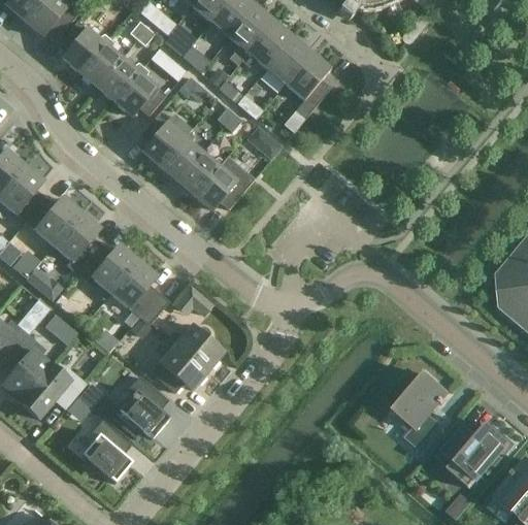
[(4,5),(11,11),(24,22),(41,0),(8,0),(5,4),(4,5)]
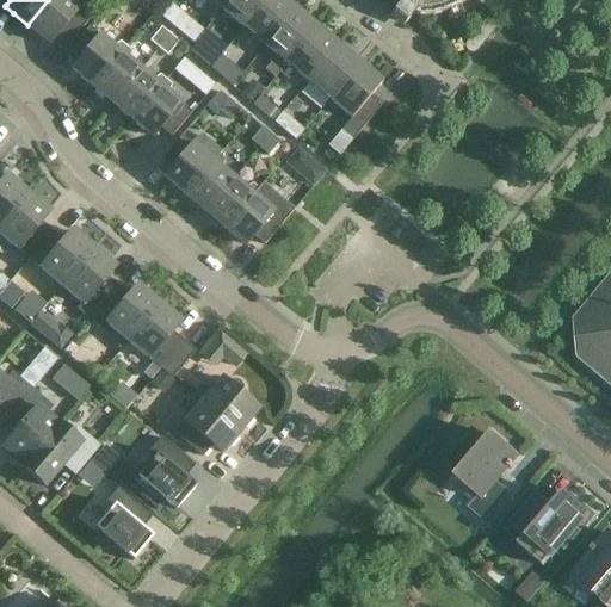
[(81,5),(75,0),(48,0),(28,25),(41,36),(49,43),(50,41),(59,32),(69,42),(92,14),(80,5),(81,5)]
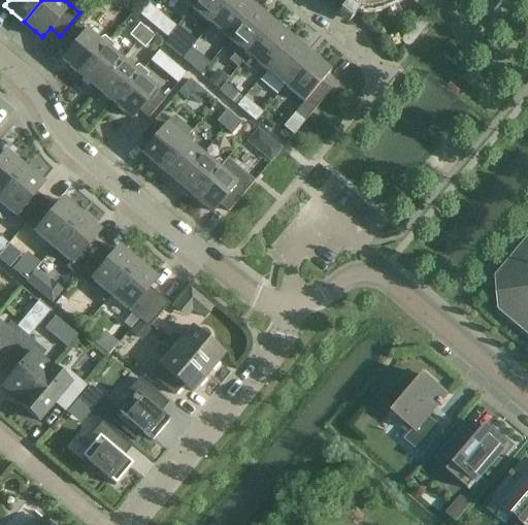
[(97,0),(96,1),(107,9),(116,0),(97,0)]
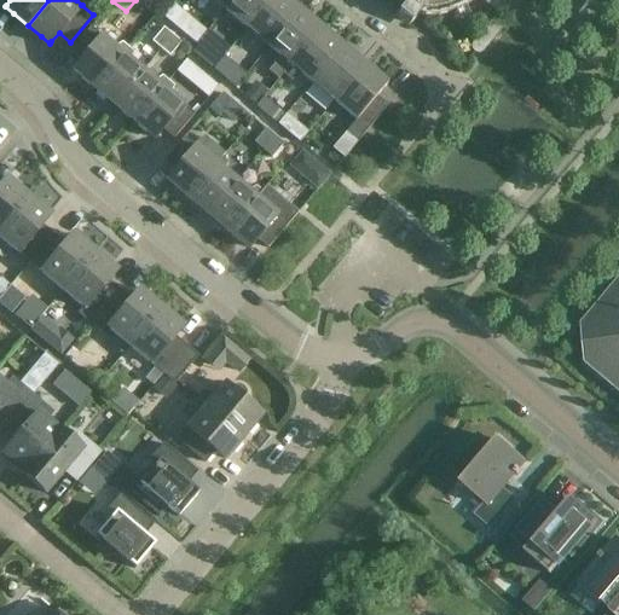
[(231,0),(225,7),(247,27),(268,0),(231,0)]
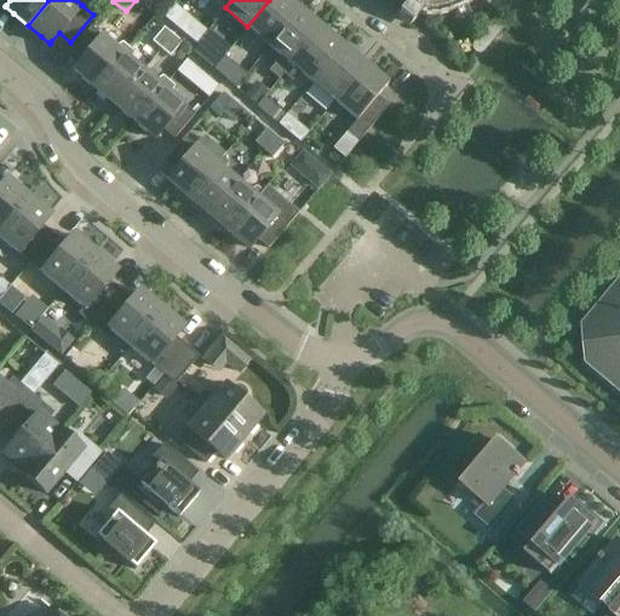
[(300,7),(291,0),(269,0),(247,27),(269,45),(300,7)]
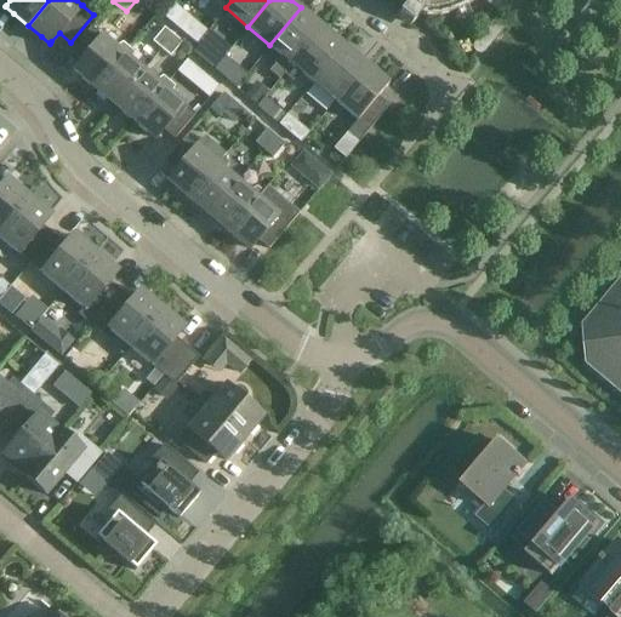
[(405,0),(406,3),(400,10),(412,21),(420,12),(436,13),(453,10),(467,4),(472,0),(488,0),(496,7),(497,6),(495,4),(500,0),(405,0)]
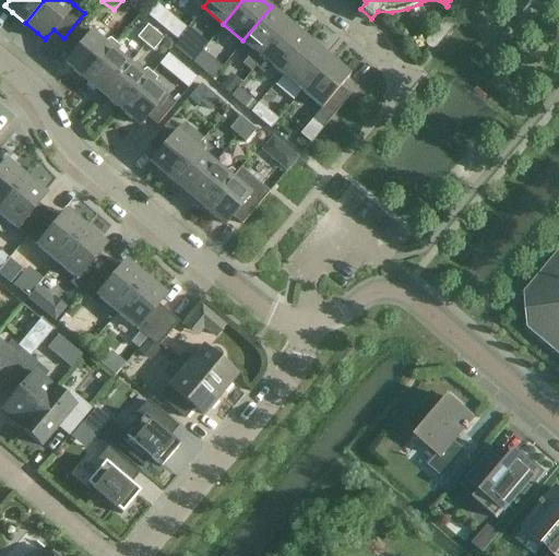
[(156,1),(146,13),(159,23),(168,12),(156,1)]
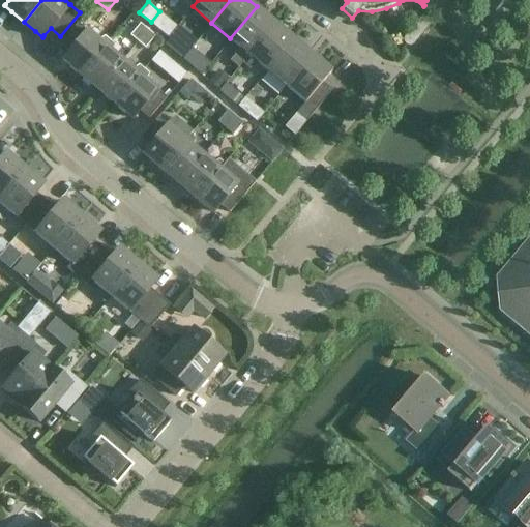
[(275,22),(257,6),(230,38),(240,47),(229,59),(238,66),(241,62),(275,22)]
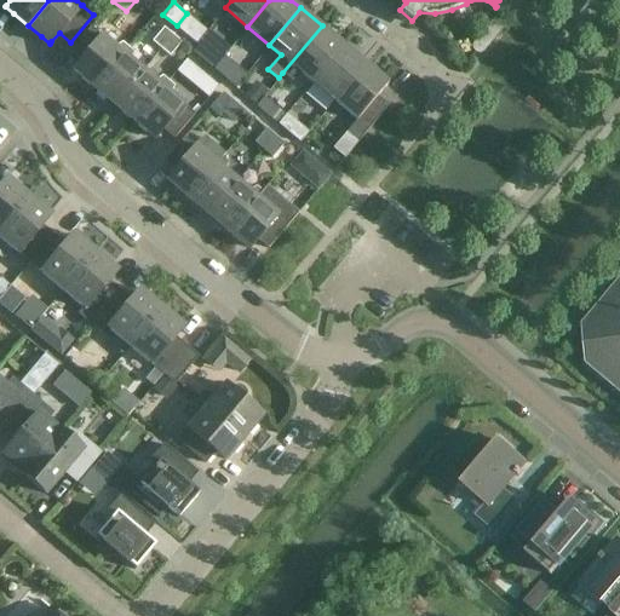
[(492,19),(474,41),(472,46),(475,50),(478,51),(483,49),(501,28),(503,26),(503,22),(499,18),(495,18),(492,19)]
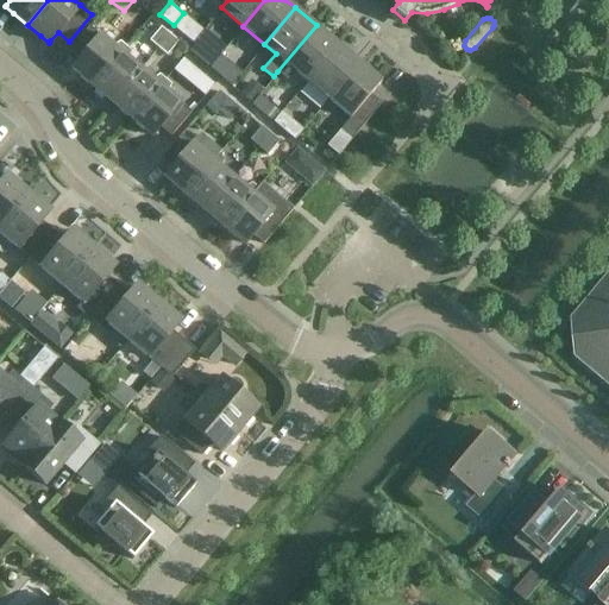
[(71,68),(79,75),(92,84),(125,44),(119,38),(113,44),(100,33),(89,25),(69,48),(80,57),(71,68)]
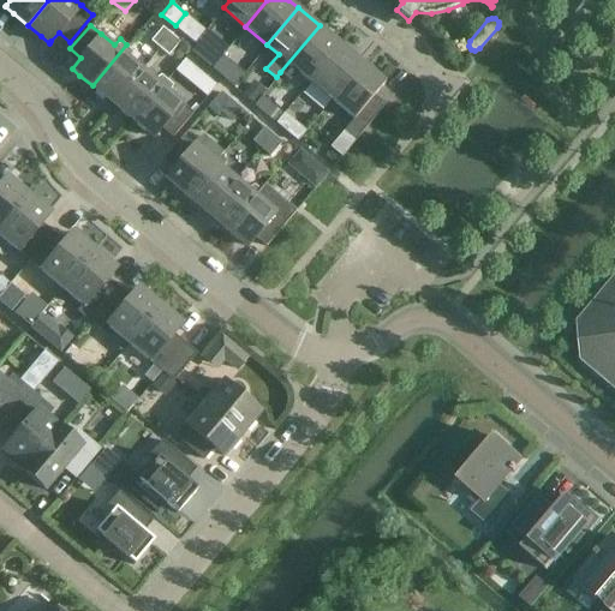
[(150,40),(160,47),(171,33),(162,25),(150,40)]
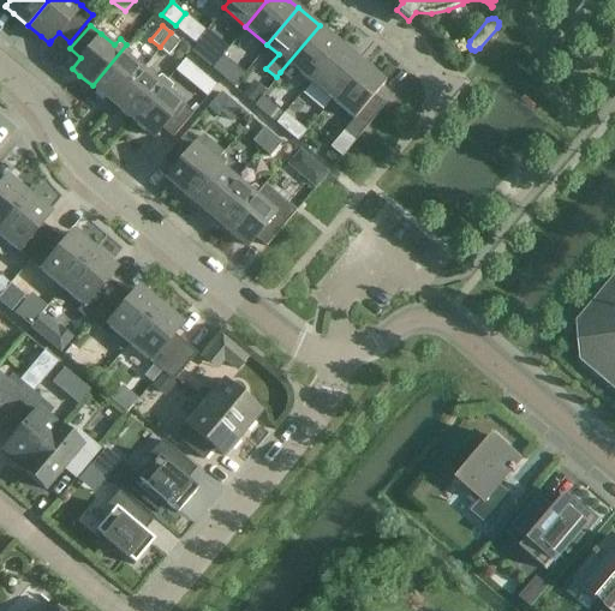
[(341,43),(320,25),(280,72),(290,79),(297,70),(310,81),(341,43)]
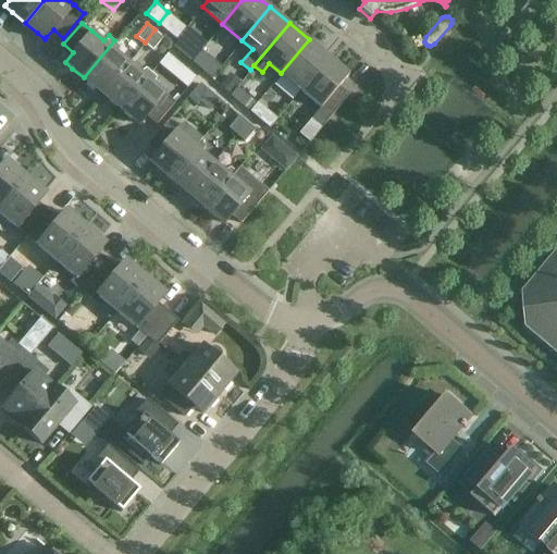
[(163,36),(155,29),(145,42),(152,49),(163,36)]
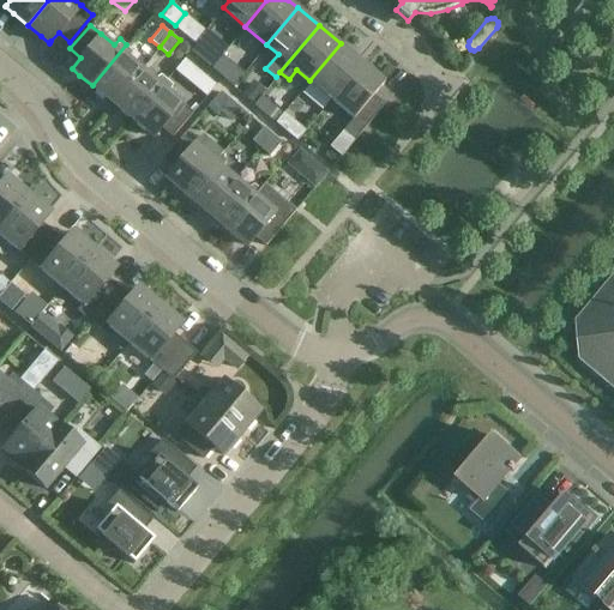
[(309,80),(331,98),(362,61),(341,43),(309,80)]
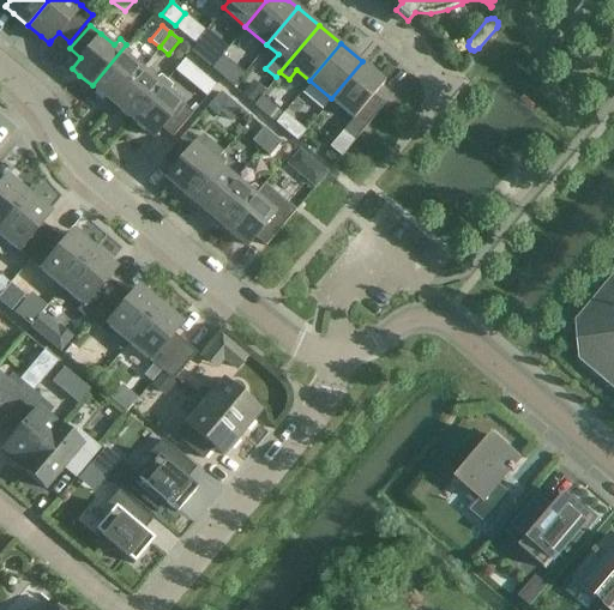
[(126,44),(92,85),(112,102),(142,67),(128,56),(133,49),(126,44)]
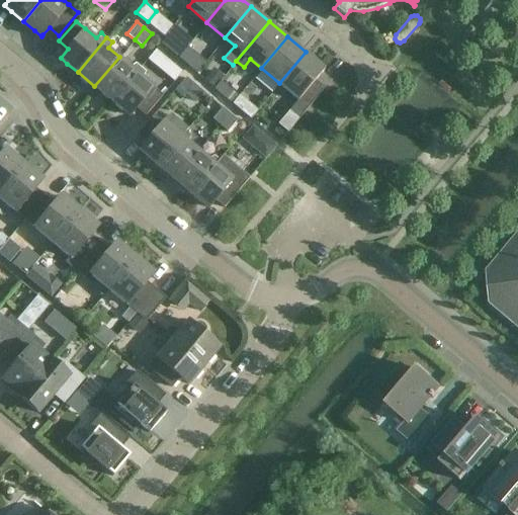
[(187,47),(176,37),(169,47),(179,56),(187,47)]
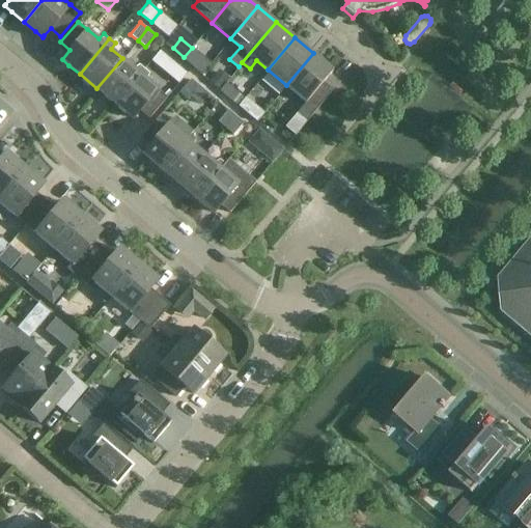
[(200,59),(190,51),(184,58),(195,66),(200,59)]
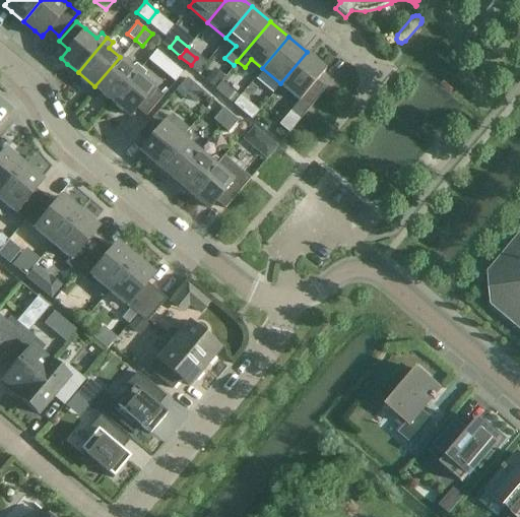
[(325,68),(307,52),(280,83),(299,99),(289,110),(300,118),(312,103),(325,86),(316,79),(325,68)]
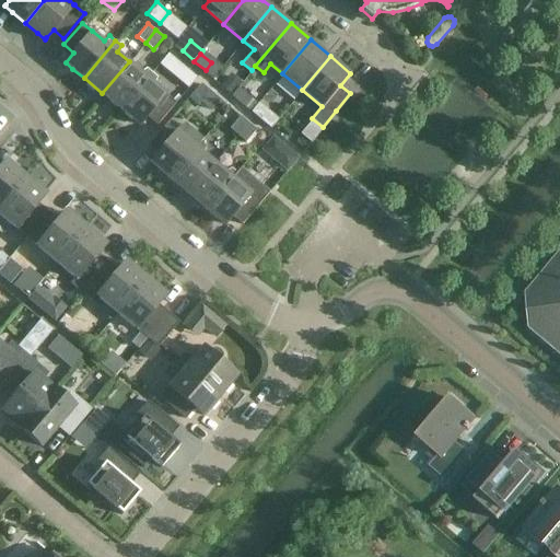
[(129,61),(102,93),(120,108),(152,71),(147,67),(140,70),(129,61)]
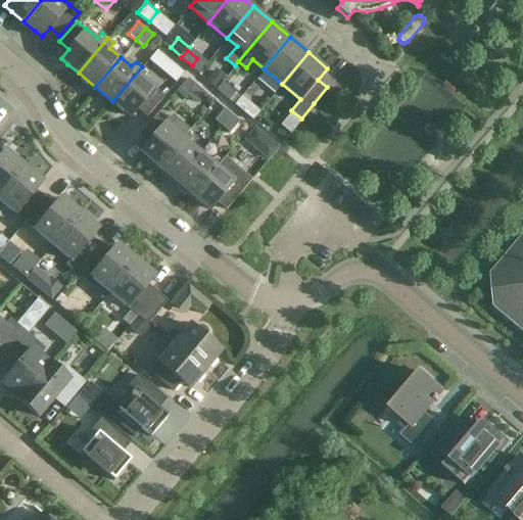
[(138,106),(147,114),(163,95),(154,87),(154,86),(144,77),(147,71),(142,66),(112,101),(130,115),(131,114),(138,106)]
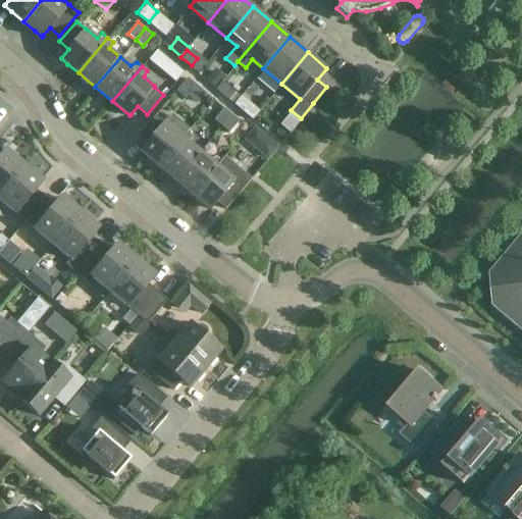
[(215,66),(205,79),(215,87),(224,74),(215,66)]
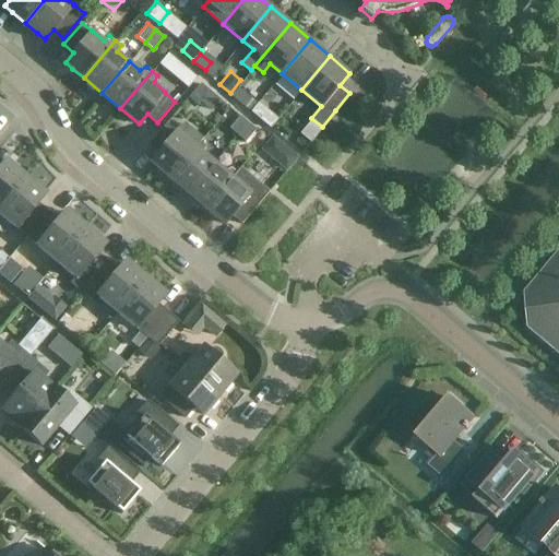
[(201,81),(188,96),(198,105),(201,101),(211,109),(221,98),(201,81)]
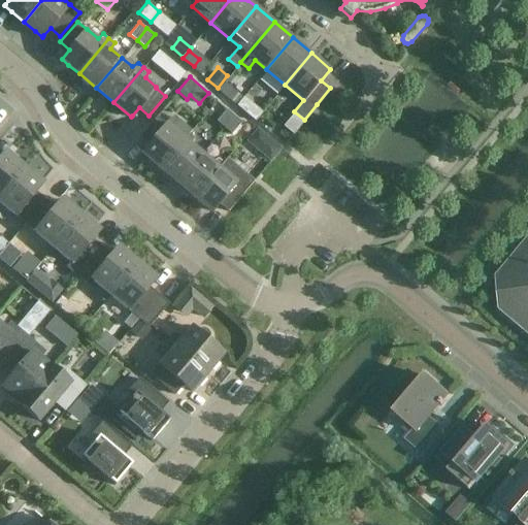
[(225,81),(219,90),(229,98),(236,104),(242,97),(235,91),(225,81)]
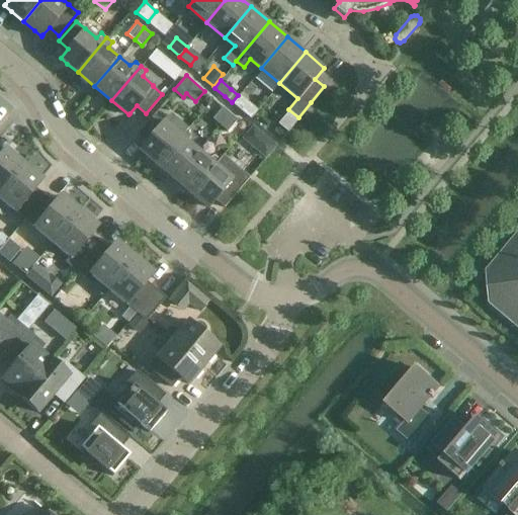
[(241,93),(234,101),(243,109),(250,101),(241,93)]
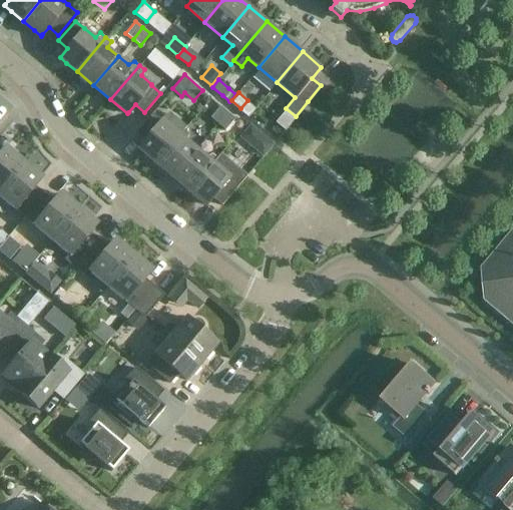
[(210,116),(217,122),(227,111),(219,105),(210,116)]
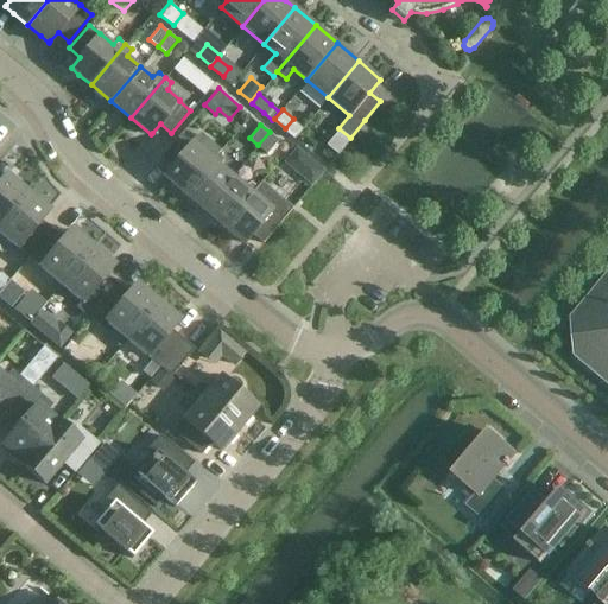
[(270,132),(258,145),(266,152),(278,139),(270,132)]
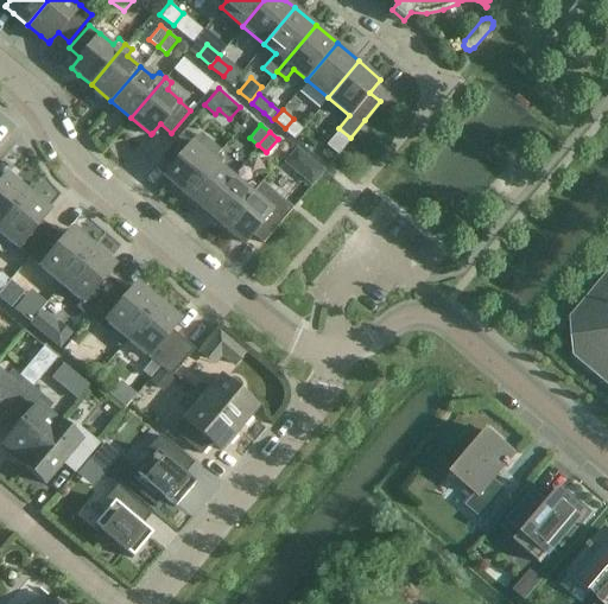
[(181,133),(177,138),(162,156),(172,165),(164,175),(163,176),(183,192),(217,152),(211,147),(204,152),(192,141),(191,142),(181,133)]
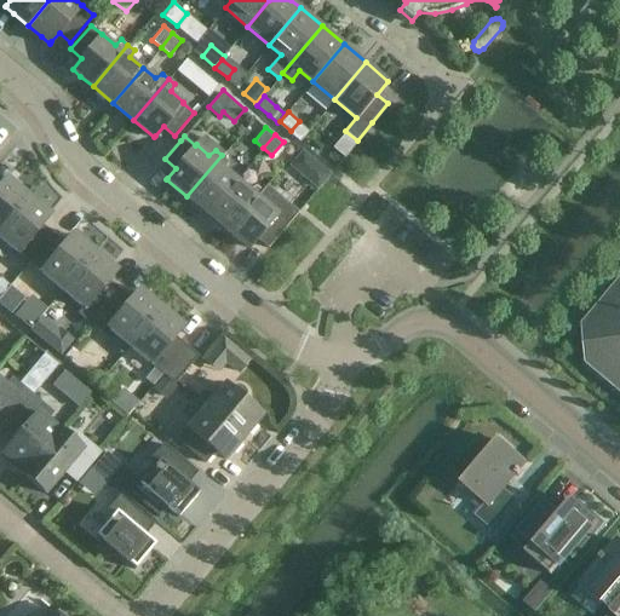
[(303,149),(290,165),(317,188),(331,172),(303,149)]
